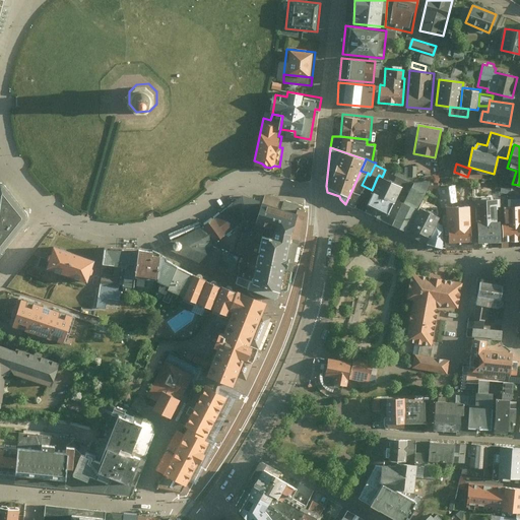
[(404,175),(404,179),(411,182),(417,182),(416,166),(404,167),(404,175)]
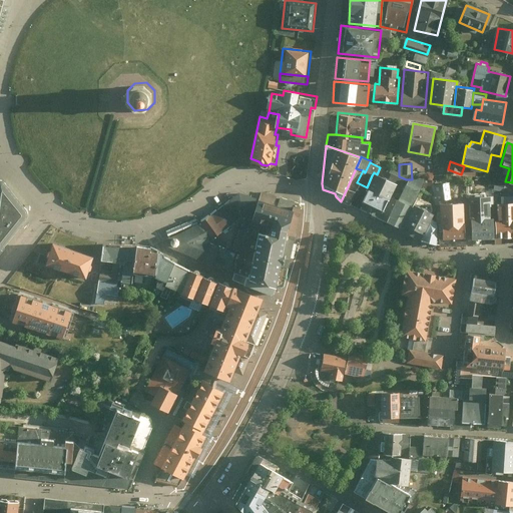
[(399,176),(399,172),(388,167),(386,171),(391,173),(399,176)]
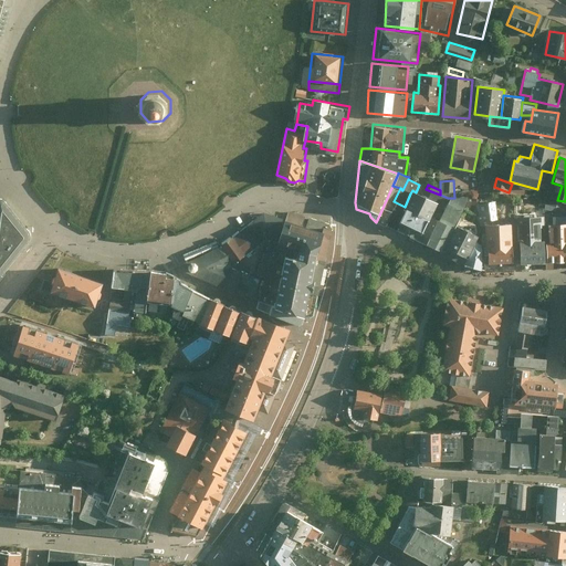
[(383,208),(391,212),(396,202),(394,201),(400,188),(392,186),(383,208)]
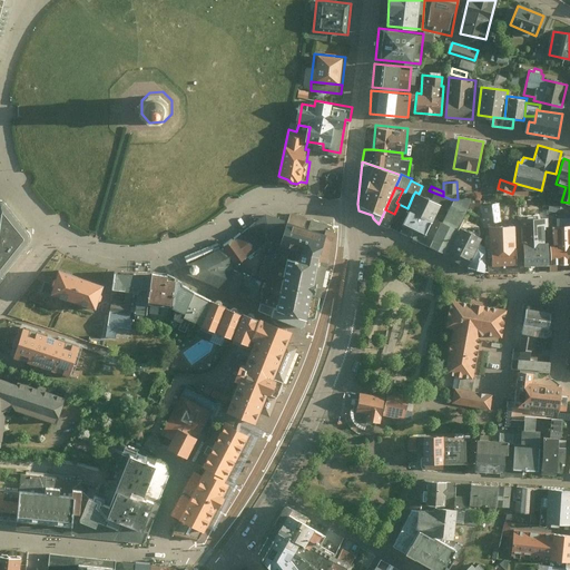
[(396,232),(430,246),(446,210),(439,207),(440,204),(431,199),(419,194),(415,192),(413,195),(408,208),(399,204),(394,214),(385,209),(379,224),(396,232)]
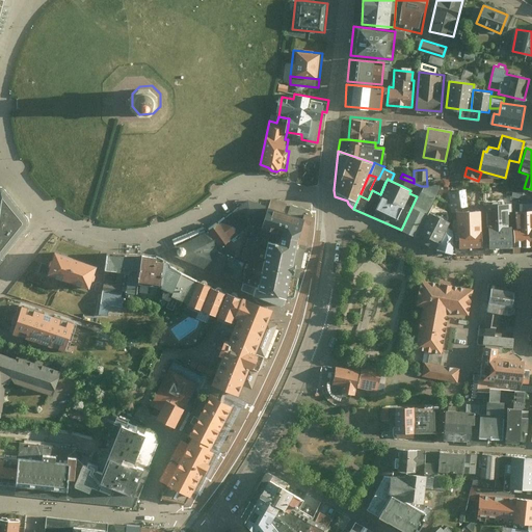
[(415,237),(418,231),(431,204),(434,196),(439,184),(427,186),(421,186),(414,183),(405,180),(402,186),(410,190),(409,193),(417,196),(401,230),(415,237)]
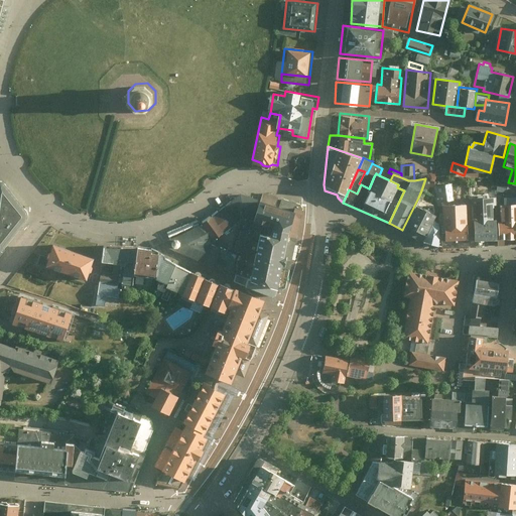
[(23,208),(2,180),(0,180),(0,252),(25,221),(27,218),(27,215),(27,212),(25,210),(23,208)]
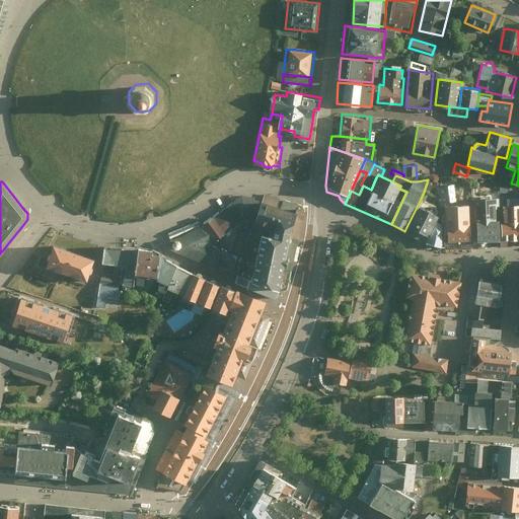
[(454,184),(438,186),(438,206),(445,205),(455,205),(454,184)]
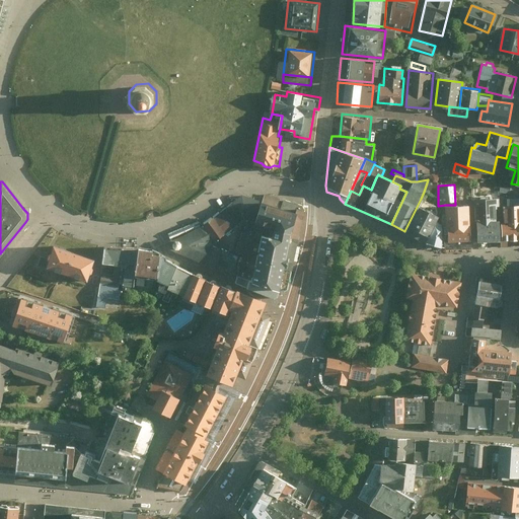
[(265,194),(254,221),(268,226),(267,229),(268,230),(274,231),(275,229),(296,234),(302,206),(285,200),(283,202),(281,209),(276,208),(279,201),(278,198),(265,194)]
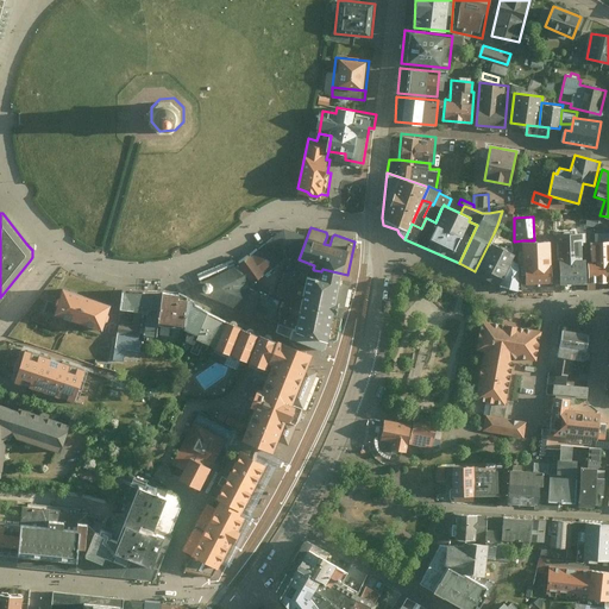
[(199,283),(200,290),(239,307),(239,309),(271,321),(277,300),(265,295),(258,293),(248,288),(249,284),(286,256),(296,258),(302,237),(283,230),(249,257),(246,257),(238,262),(238,265),(233,268),(220,275),(199,283)]
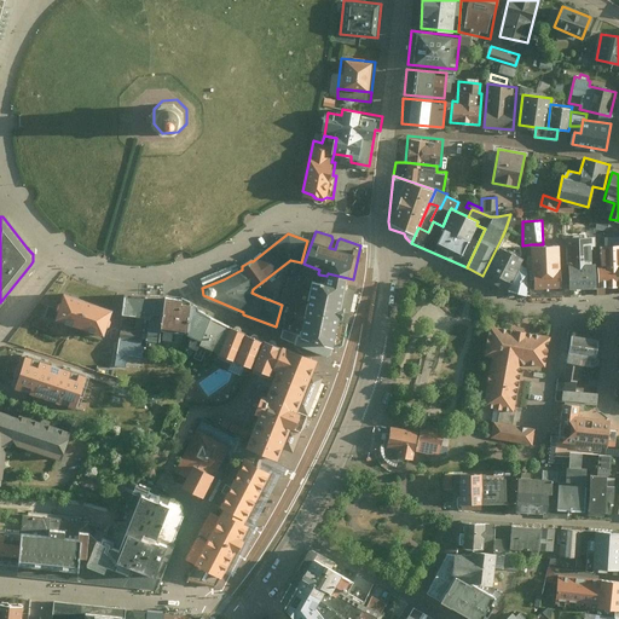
[(520,246),(502,237),(486,268),(510,282),(520,264),(522,259),(520,256),(521,253),(520,246)]
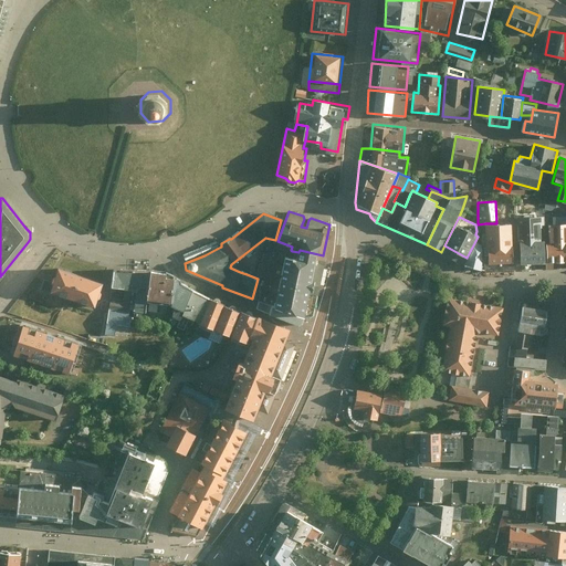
[(520,240),(540,240),(540,229),(543,228),(543,217),(519,218),(520,240)]
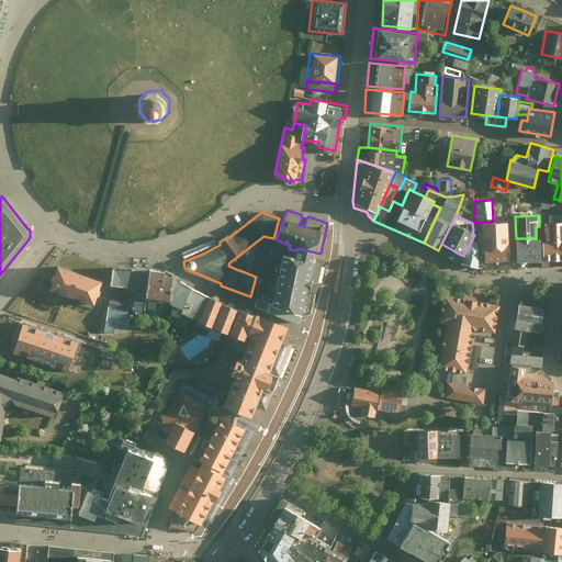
[(493,222),(482,222),(482,232),(478,232),(478,243),(479,261),(479,269),(482,269),(509,268),(508,261),(507,222),(493,222)]
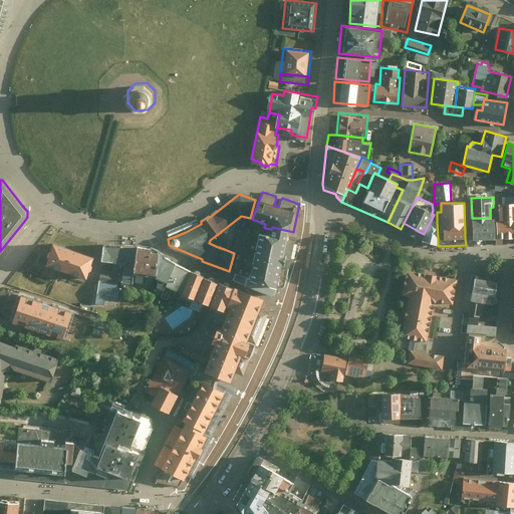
[(499,222),(499,240),(513,239),(513,205),(509,205),(509,209),(501,209),(502,222),(499,222)]
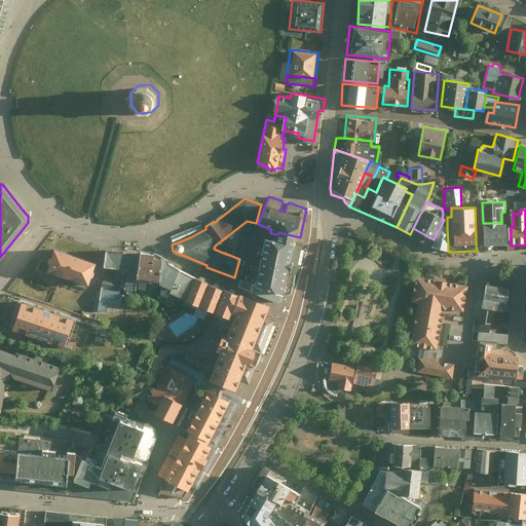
[(501,223),(483,223),(483,245),(505,243),(505,222),(501,223)]
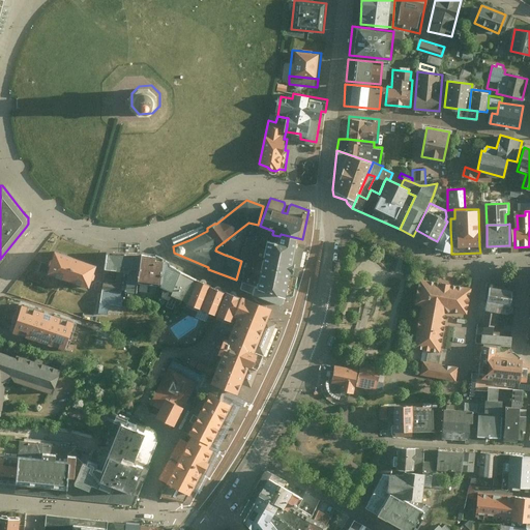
[(445,226),(437,241),(434,247),(451,254),(451,246),(450,229),(445,226)]
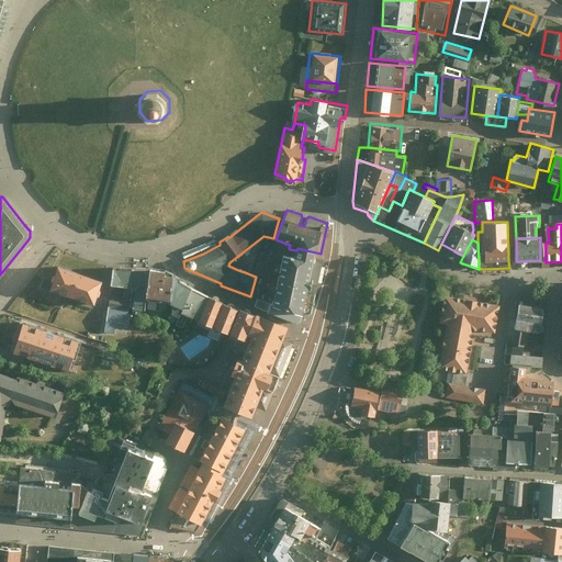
[(272,303),(302,313),(301,314),(308,316),(321,254),(298,248),(296,250),(290,249),(289,256),(282,255),(280,268),(277,284),(274,291),(272,303)]
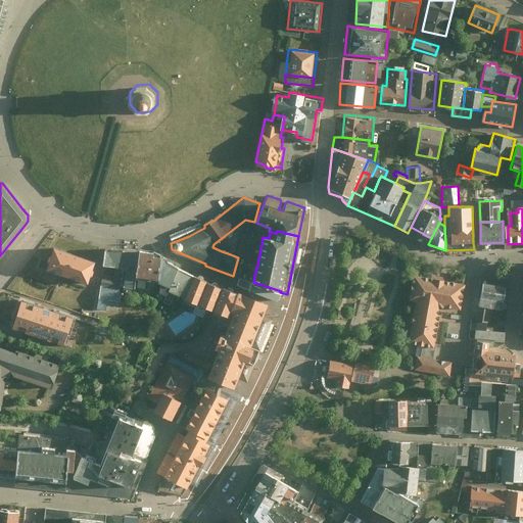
[(247,245),(245,255),(252,257),(251,264),(257,265),(260,249),(252,247),(254,242),(249,240),(247,245)]
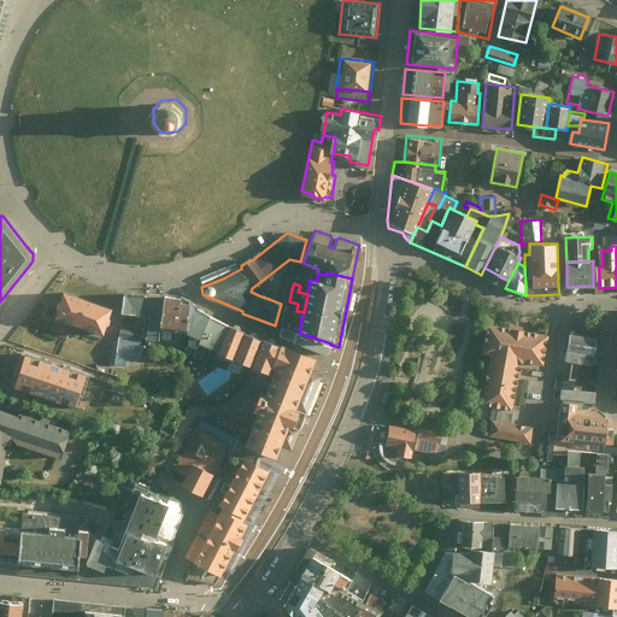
[(283,300),(289,301),(292,289),(288,288),(282,287),(280,298),(283,300)]
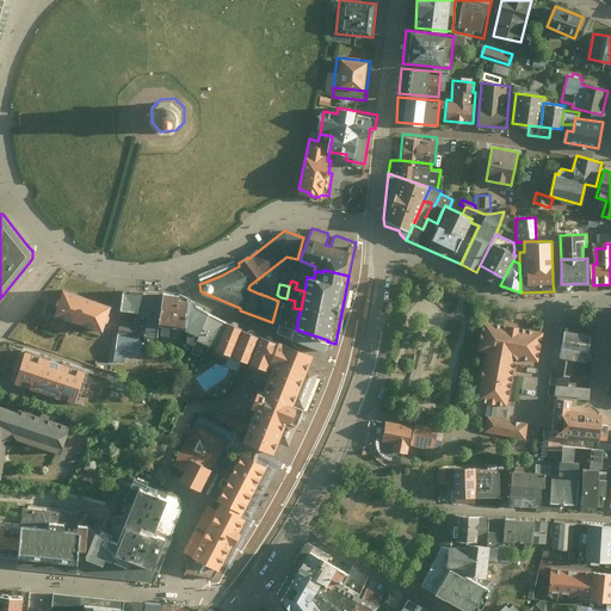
[(113,303),(66,288),(62,298),(56,296),(55,301),(51,300),(48,310),(105,328),(109,320),(110,319),(112,315),(111,313),(113,303)]
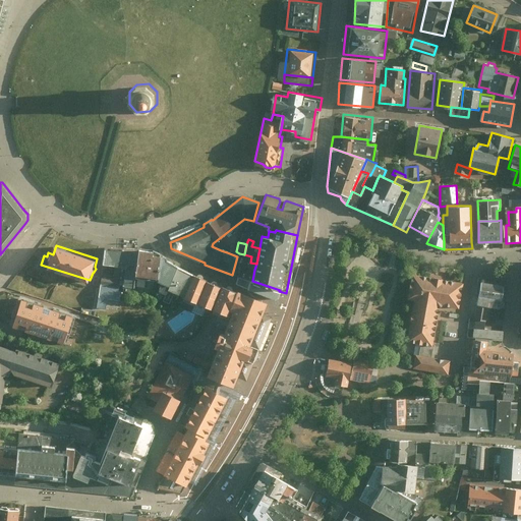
[(135,275),(138,247),(106,247),(104,263),(115,265),(121,266),(120,279),(124,280),(124,286),(134,287),(135,275)]
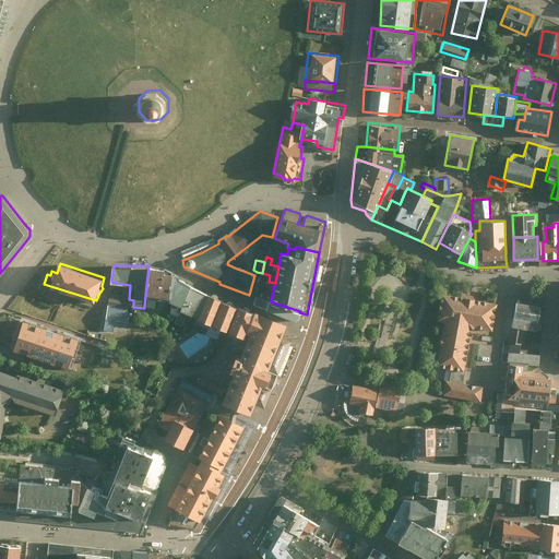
[(149,265),(145,295),(168,297),(171,275),(173,272),(162,268),(149,265)]
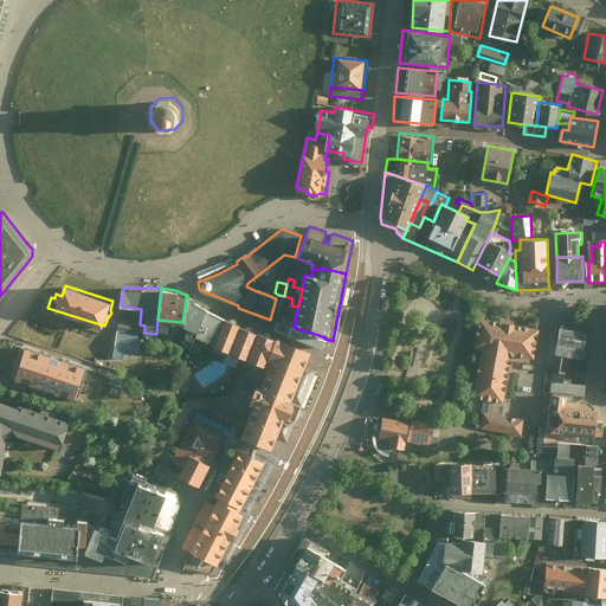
[(185,334),(193,337),(194,335),(205,309),(192,303),(186,298),(182,322),(182,326),(187,328),(185,334)]
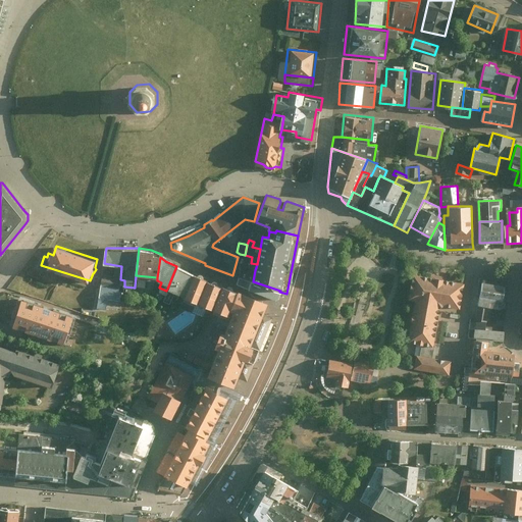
[(113,278),(101,277),(101,283),(109,285),(119,286),(120,279),(121,266),(115,265),(113,278)]
